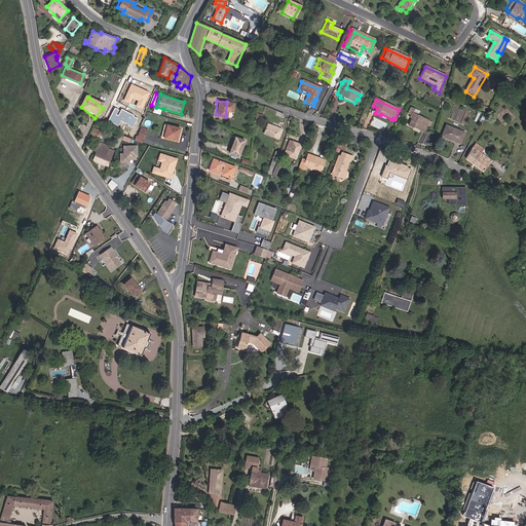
[(413,113),(415,109),(411,107),(408,114),(411,116),(410,118),(412,119),(409,126),(413,128),(414,127),(424,132),(427,125),(431,127),(434,121),(419,115),(413,113)]
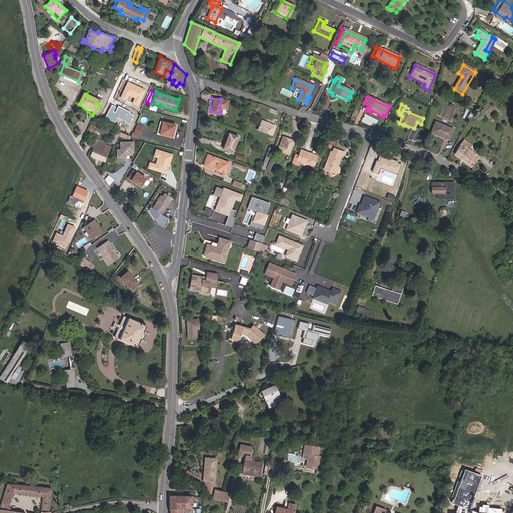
[(160,133),(172,136),(176,124),(164,121),(160,133)]
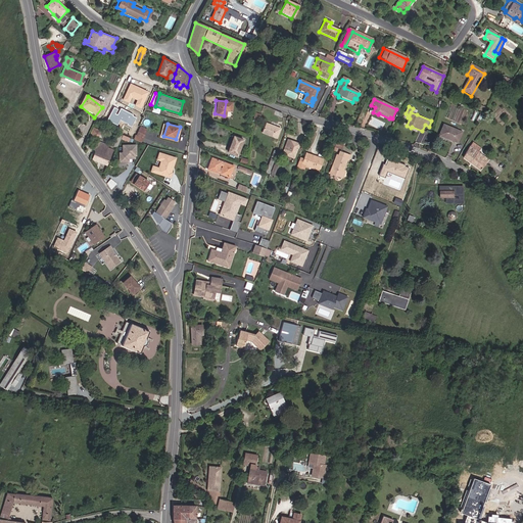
[(260,133),(274,138),(278,129),(265,124),(260,133)]
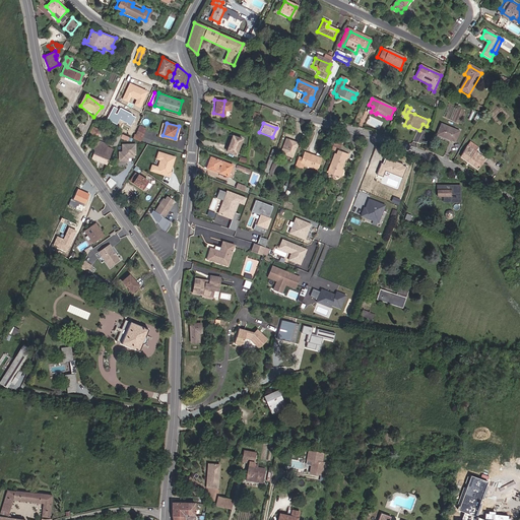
[(141,130),(142,128),(139,126),(135,135),(142,137),(143,134),(144,131),(141,130)]
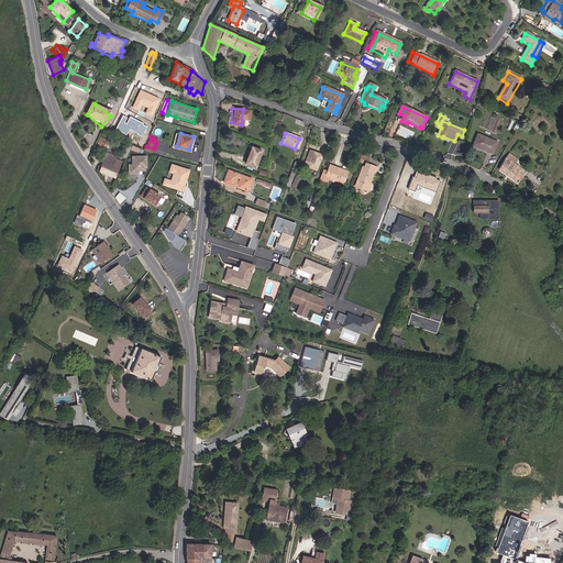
[(477,140),(472,152),(489,159),(495,147),(477,140)]
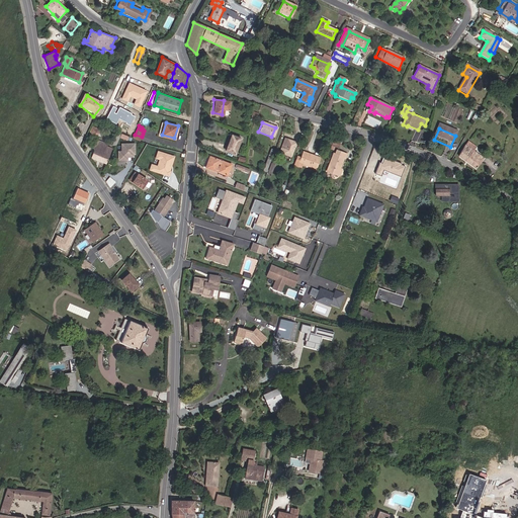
[(114,147),(120,134),(116,132),(111,145),(114,147)]
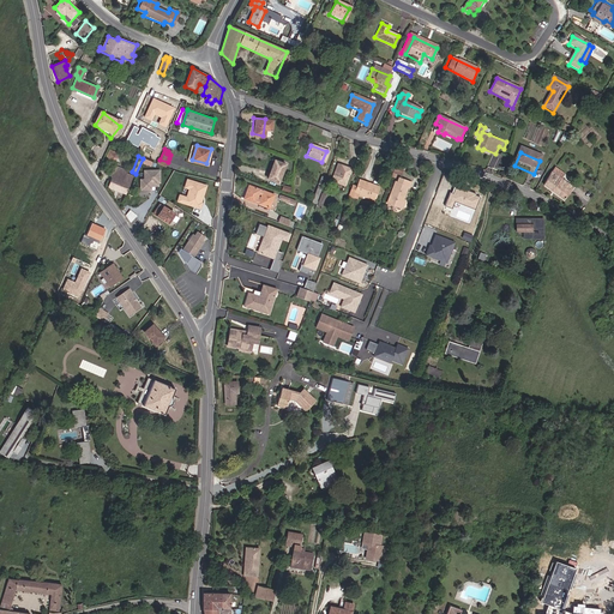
[(266,176),(277,180),(284,162),(274,158),(266,176)]
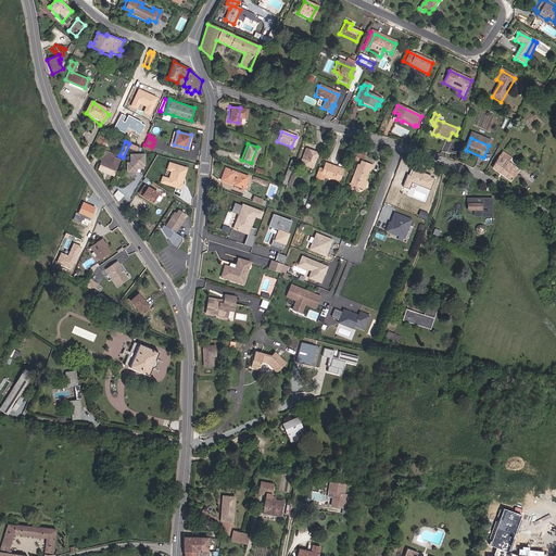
[(311,166),(316,153),(313,152),(314,150),(304,147),(299,161),(311,166)]
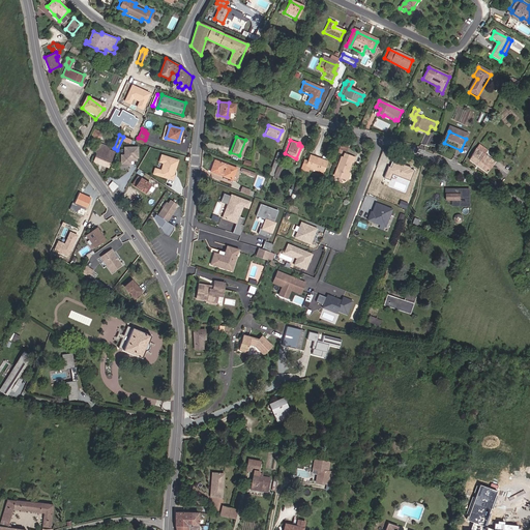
[(346,151),(349,144),(342,141),(339,148),(346,151)]
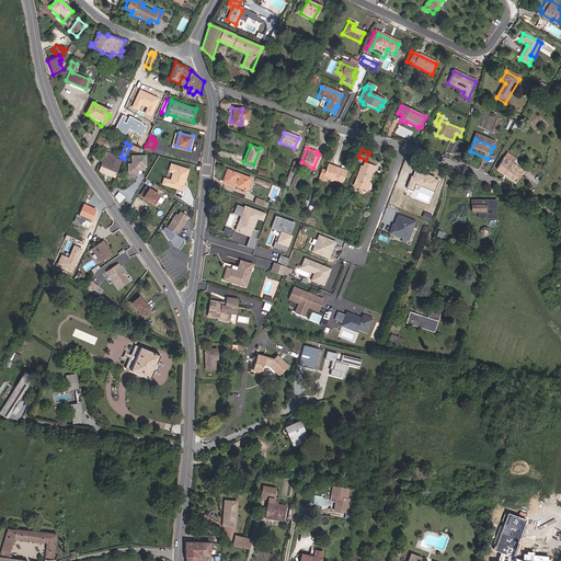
[(147,155),(132,155),(133,163),(128,163),(128,173),(139,173),(139,170),(146,170),(146,167),(148,167),(147,155)]
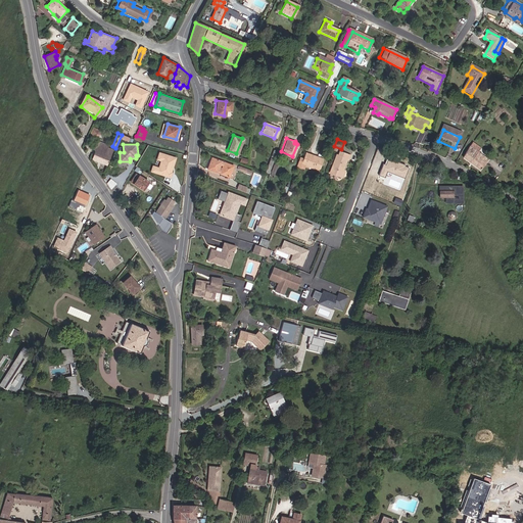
[(111,150),(99,145),(97,151),(96,151),(92,158),(101,162),(107,165),(110,158),(108,157),(111,150)]
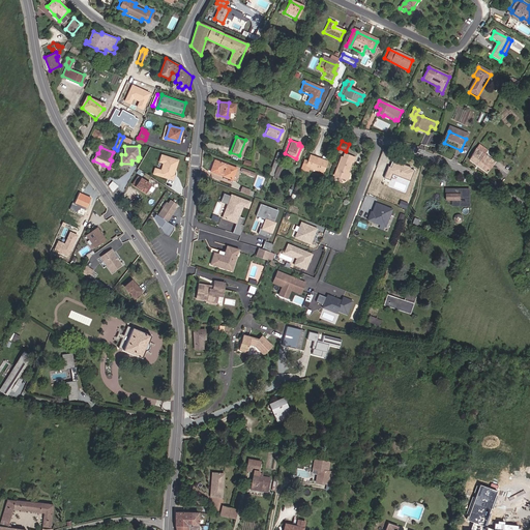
[(479,147),(477,150),(484,155),(487,152),(479,147)]
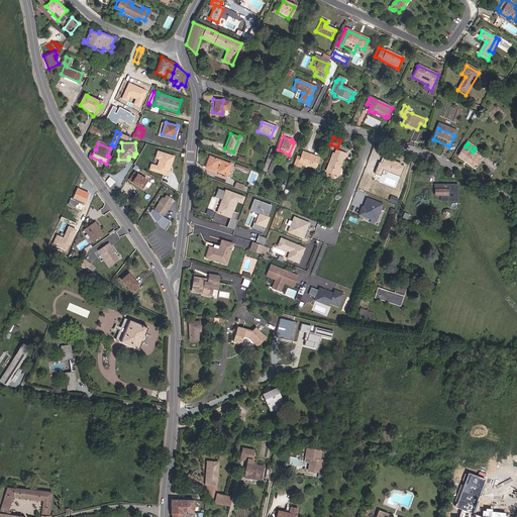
[(458,157),(475,168),(482,158),(474,152),(473,151),(466,146),(458,157)]
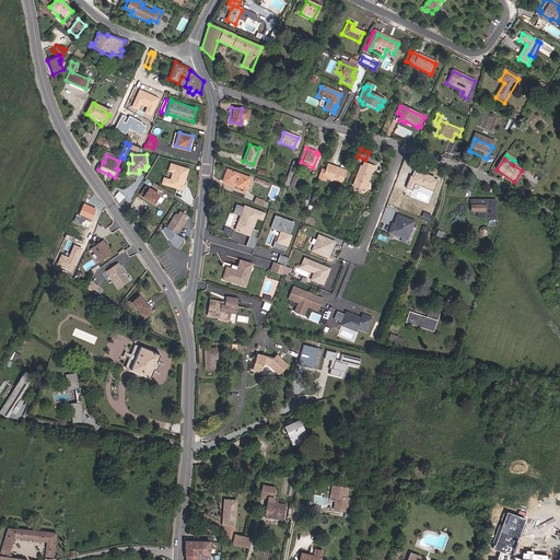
[(282,181),(287,183),(293,162),(290,161),(282,181)]
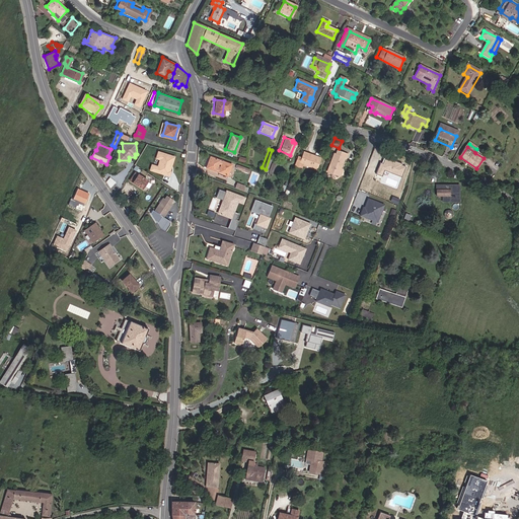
[(175,155),(157,150),(155,158),(159,159),(157,165),(151,163),(149,170),(169,176),(171,170),(170,170),(175,155)]
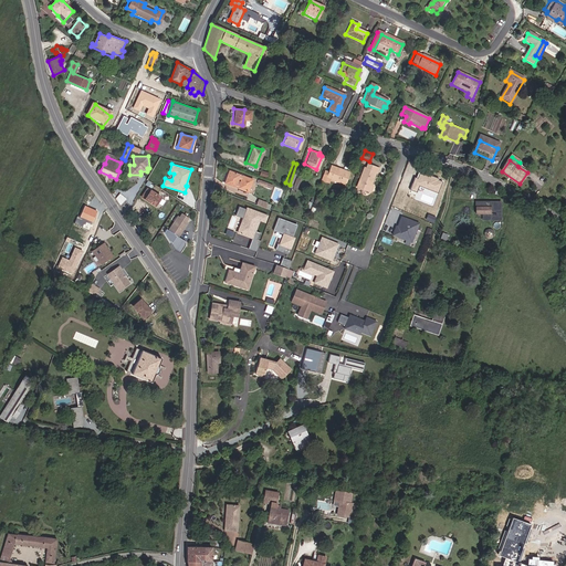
[(349,173),(344,170),(343,173),(337,170),(338,168),(329,165),(327,173),(325,171),(321,181),(326,184),(328,178),(329,177),(339,180),(338,182),(344,185),(349,173)]
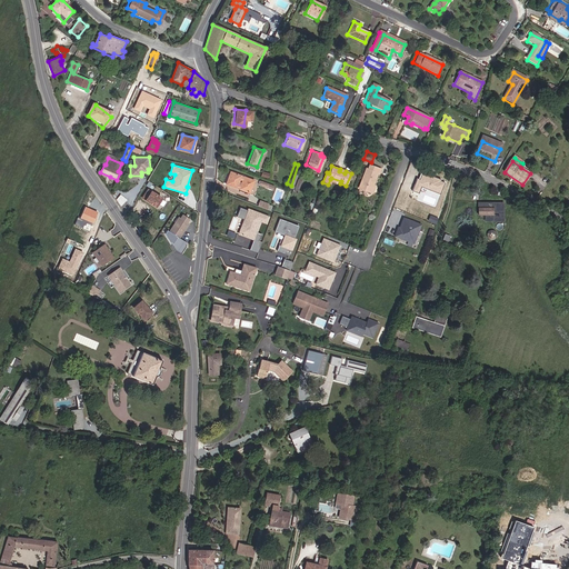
[(358,187),(368,192),(371,186),(377,172),(379,173),(381,170),(370,166),(368,170),(366,169),(358,187)]
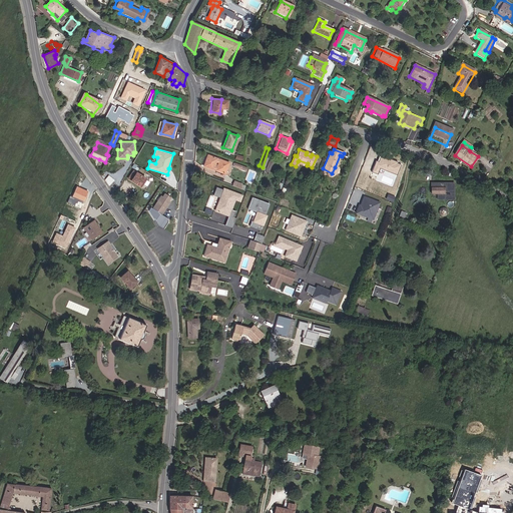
[(226,161),(207,153),(205,158),(203,157),(201,163),(222,172),(226,161)]
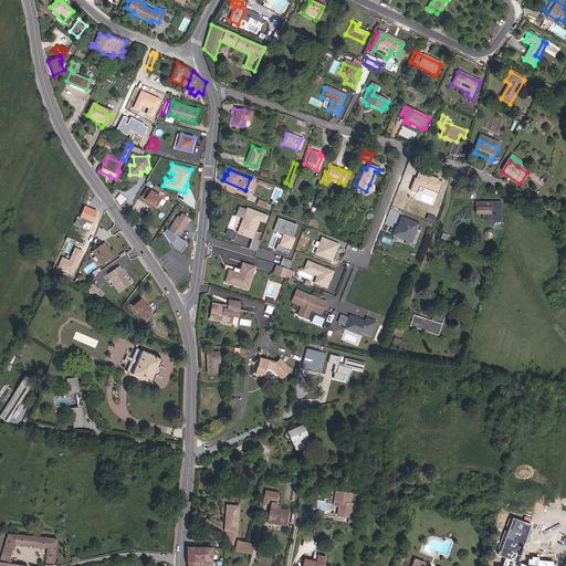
[(442,180),(420,171),(418,178),(415,177),(410,189),(417,191),(419,185),(438,191),(442,180)]
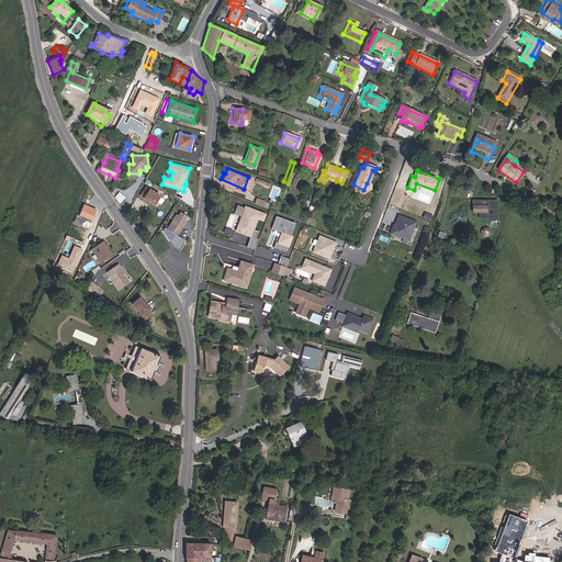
[(292,173),(289,184),(294,186),(298,176),(292,173)]
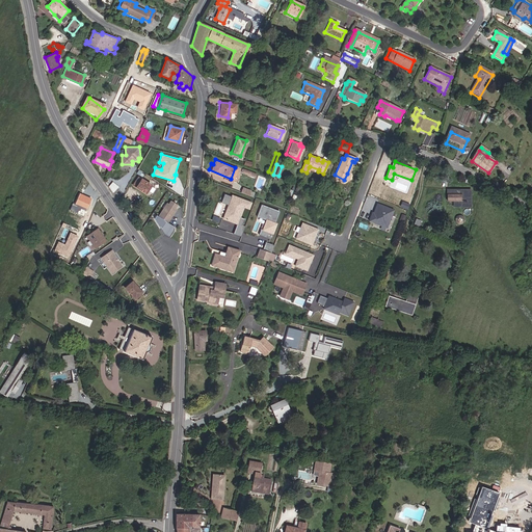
[(147,192),(151,184),(138,177),(134,185),(147,192)]
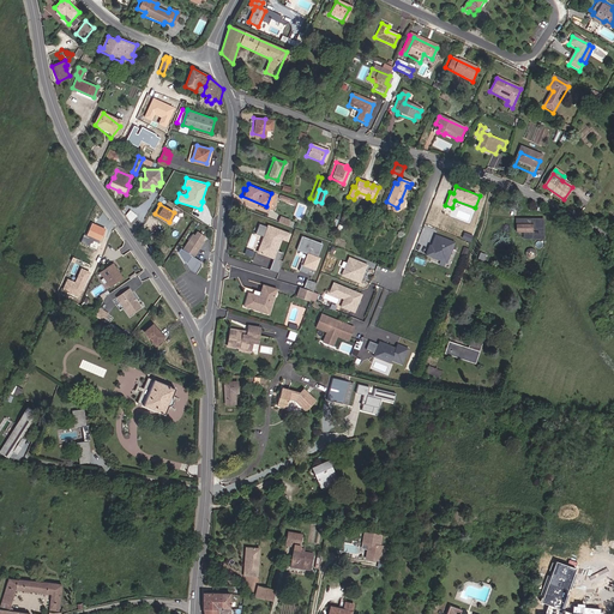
[(174,212),(169,222),(173,224),(179,215),(174,212)]
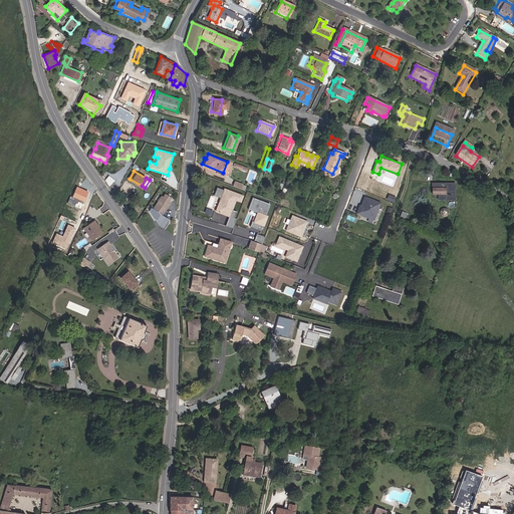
[(433,195),(439,195),(439,200),(456,200),(456,195),(457,195),(456,183),(432,183),(433,195)]
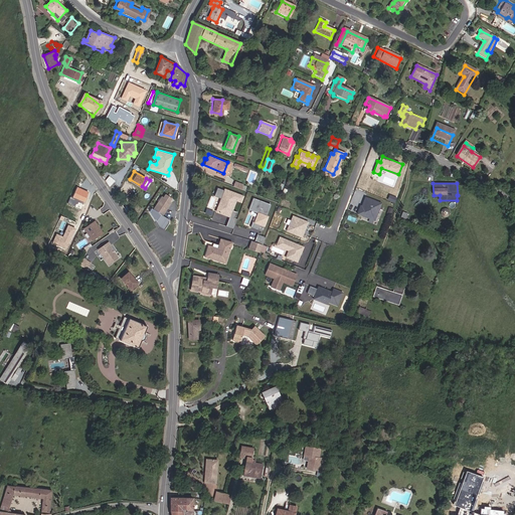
[(77,198),(83,201),(88,192),(75,187),(71,197),(70,197),(67,203),(74,206),(76,201),(77,198)]
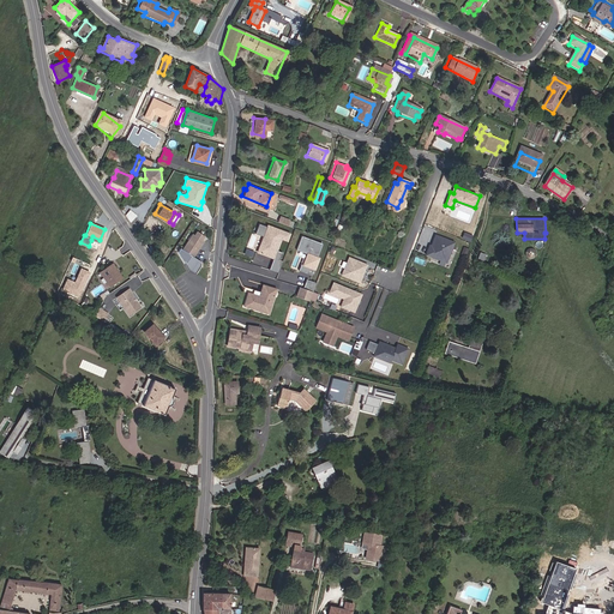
[(266,223),(256,252),(272,258),(282,236),(289,239),(292,233),(266,223)]
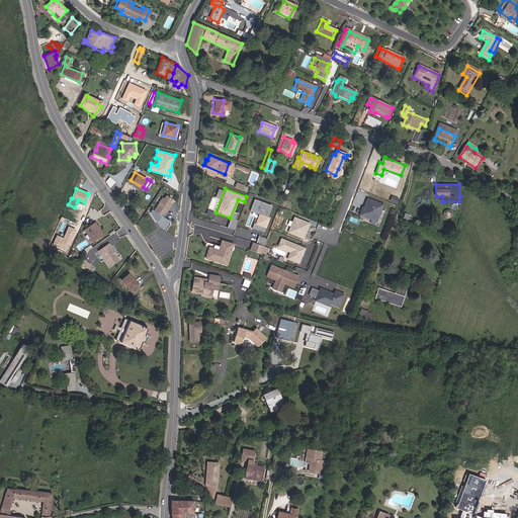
[(173,199),(166,195),(164,198),(162,197),(154,211),(164,218),(172,204),(171,203),(173,199)]
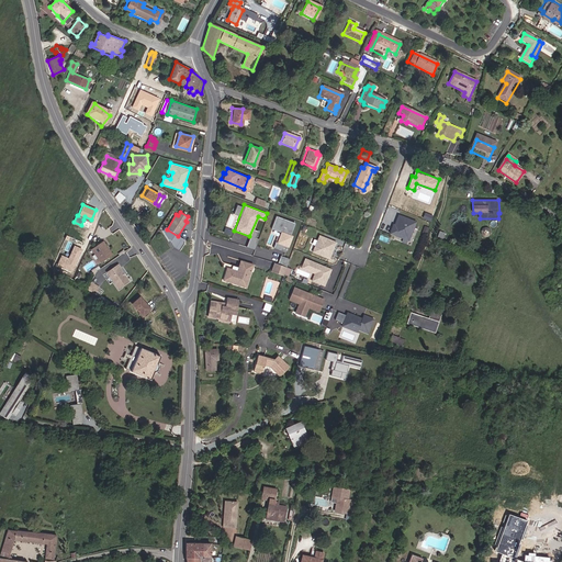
[(417,221),(398,214),(395,224),(393,223),(390,233),(409,240),(417,221)]
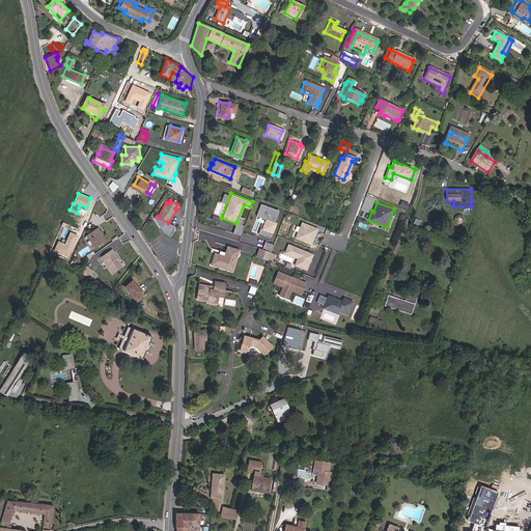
[(271,238),(280,211),(260,203),(256,216),(264,218),(259,234),(271,238)]
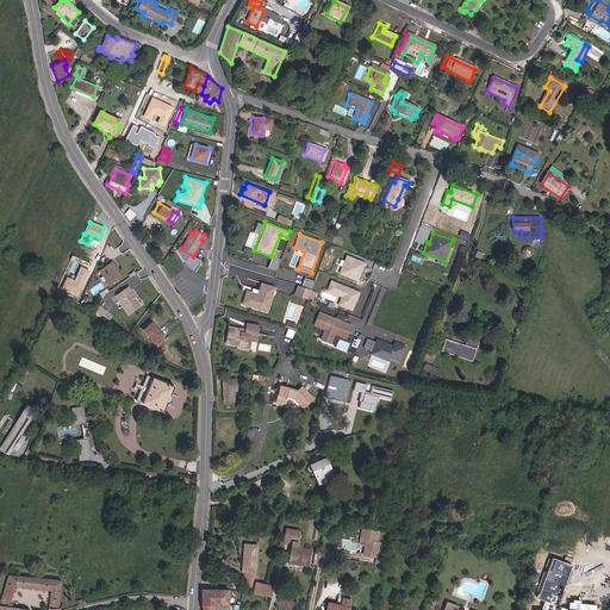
[(188,269),(194,273),(199,266),(199,261),(193,256),(181,249),(179,247),(176,251),(188,269)]
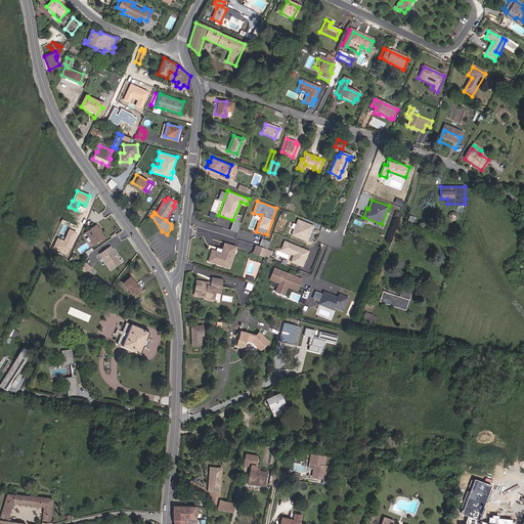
[(314,225),(298,219),(291,234),(308,242),(314,225)]
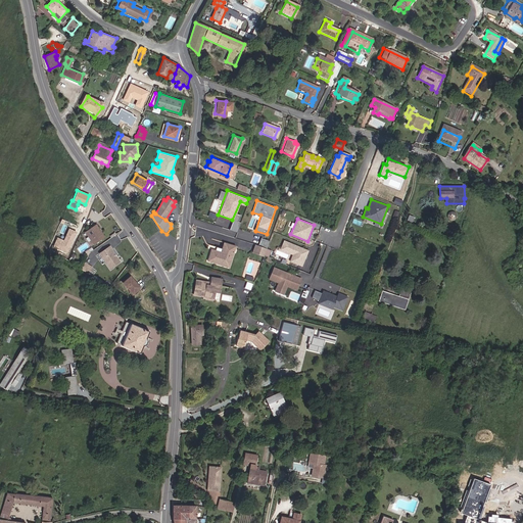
[(105,235),(101,231),(100,231),(99,229),(99,227),(96,223),(85,230),(88,234),(90,235),(92,237),(91,239),(94,243),(105,235)]
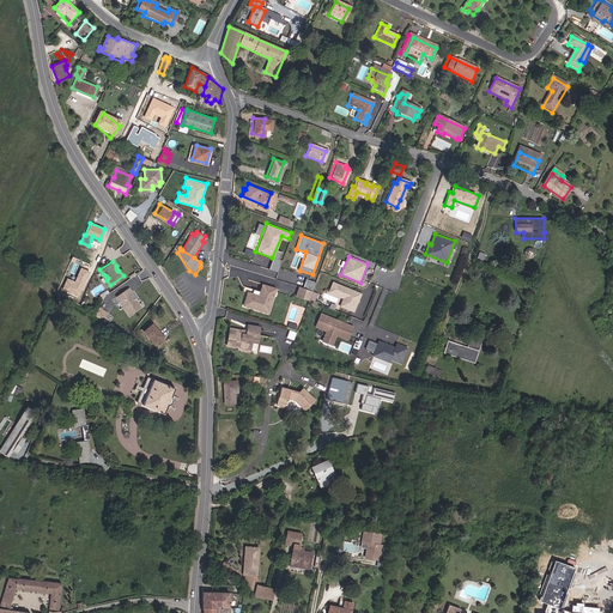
[(62,291),(80,297),(90,271),(80,267),(76,280),(67,278),(62,291)]
